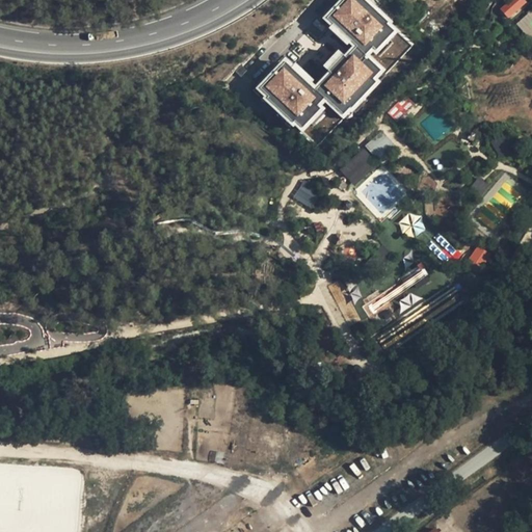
[(340,0),(324,23),(337,32),(347,18),(351,20),(363,4),(357,0),(340,0)]
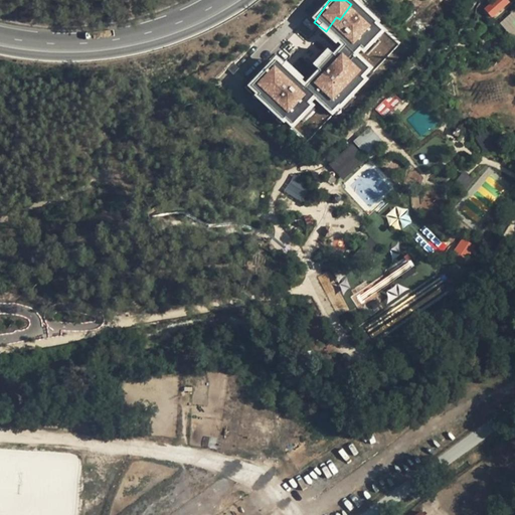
[(508,0),(493,0),(484,6),(490,17),(511,4),(508,0)]
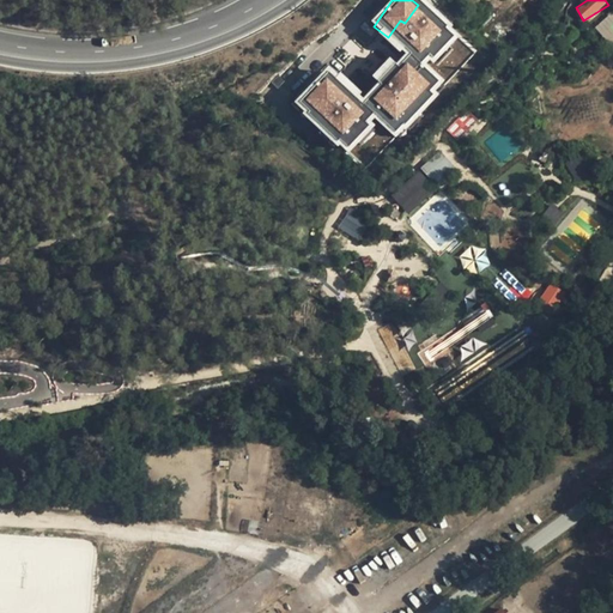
[(612,13),(612,12),(595,26),(611,44),(612,42),(612,13)]
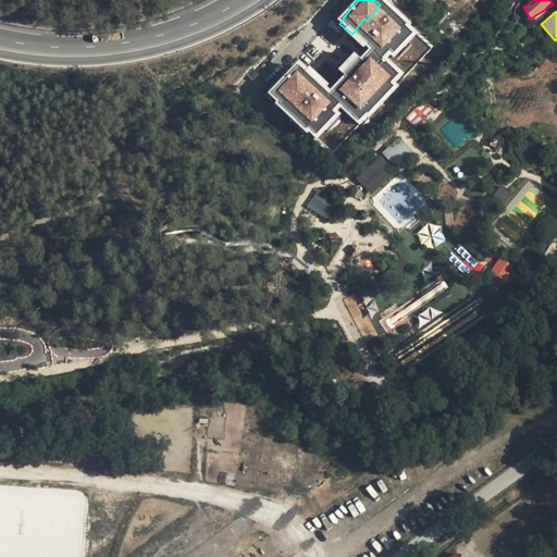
[(345,76),(361,59),(354,52),(337,69),(345,76)]
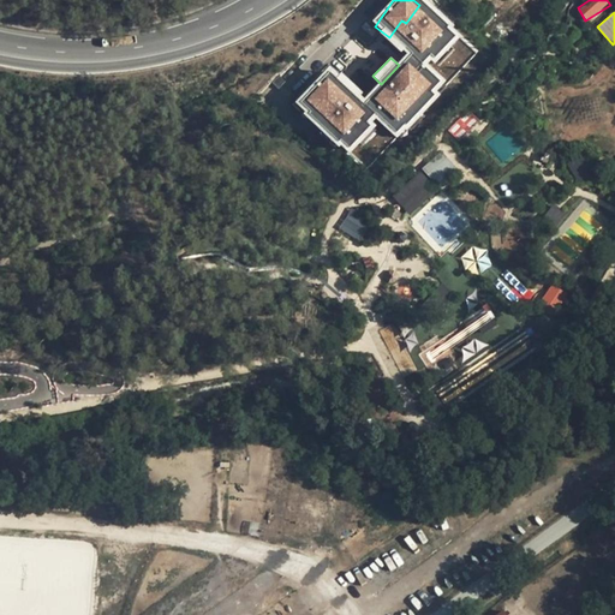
[(400,129),(437,84),(407,60),(370,105),(400,129)]
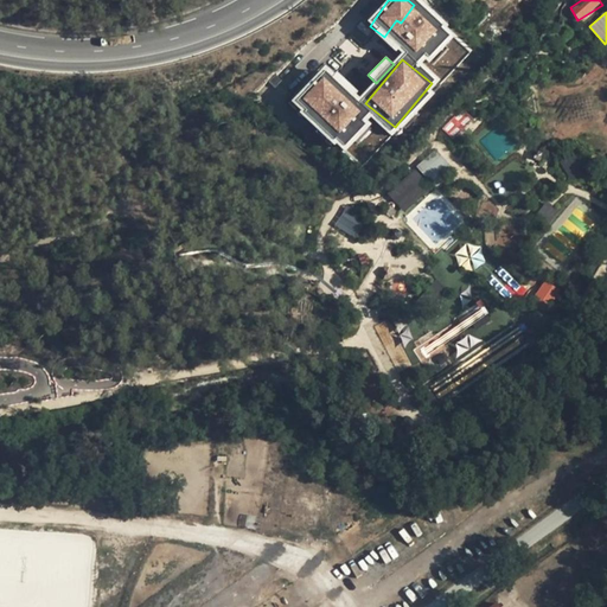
[(369,113),(323,69),(293,100),(339,144),(369,113)]
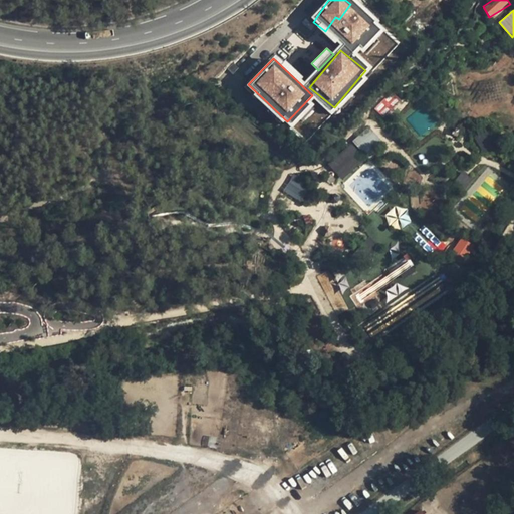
[(374,108),(380,115),(391,106),(384,99),(374,108)]
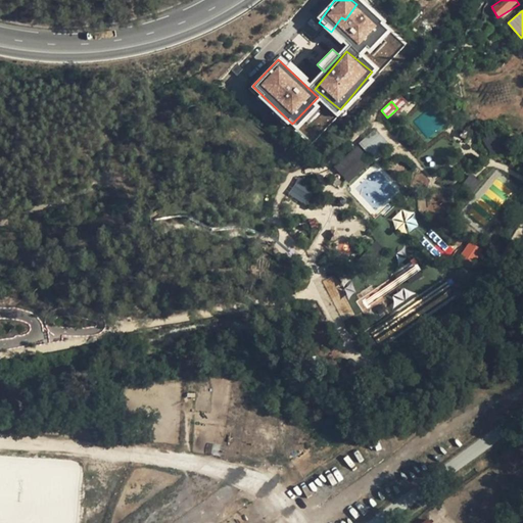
[(369,156),(386,144),(376,129),(359,141),(369,156)]
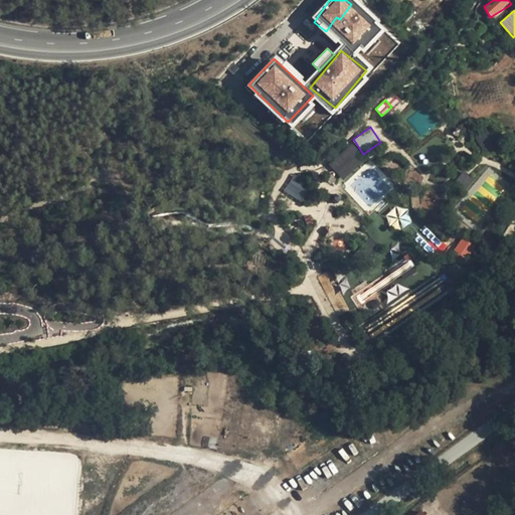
[(351,143),(329,164),(343,179),(365,159),(351,143)]
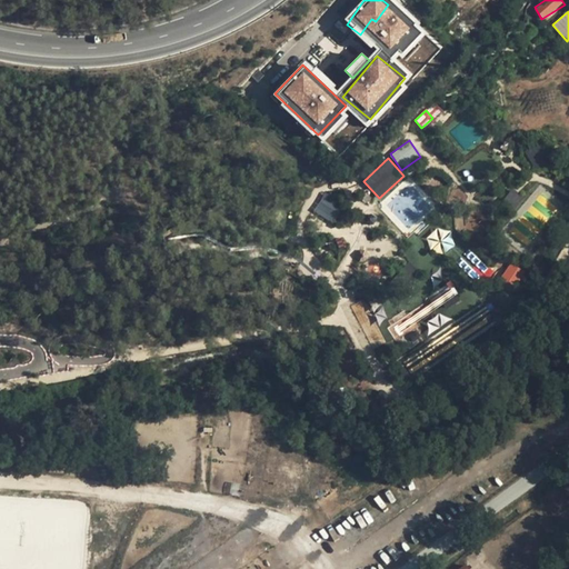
[(450,199),(463,205),(468,195),(453,189),(450,199)]
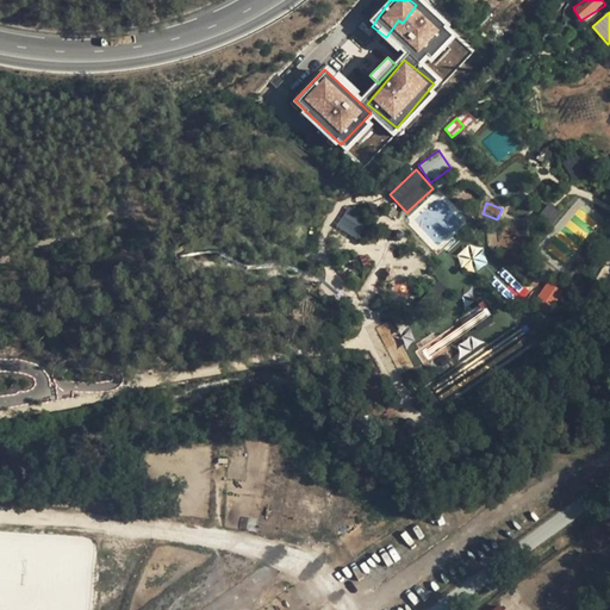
[(551,203),(536,217),(549,229),(562,215),(551,203)]
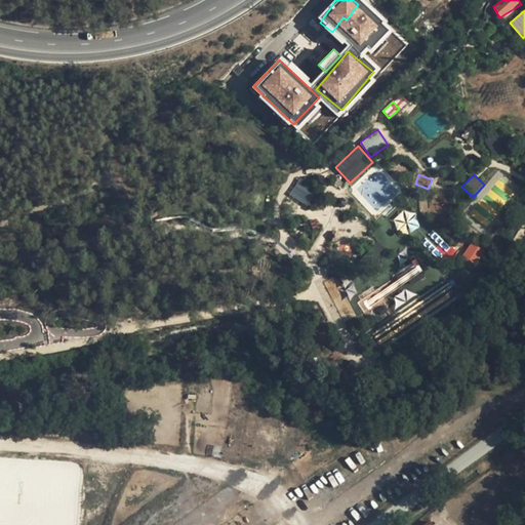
[(303,177),(289,193),(307,207),(320,192),(303,177)]
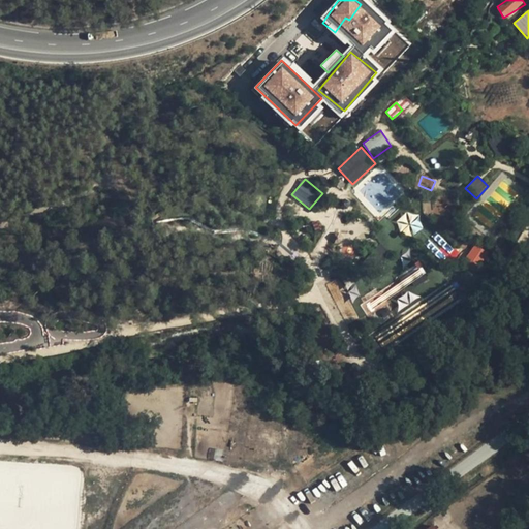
[(479,213),(478,221),(492,224),(493,216),(479,213)]
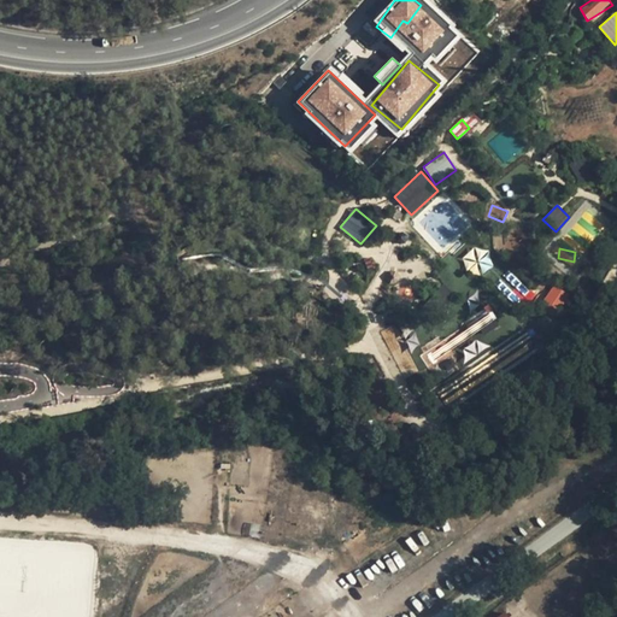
[(497,285),(523,310),(536,295),(509,270),(497,285)]
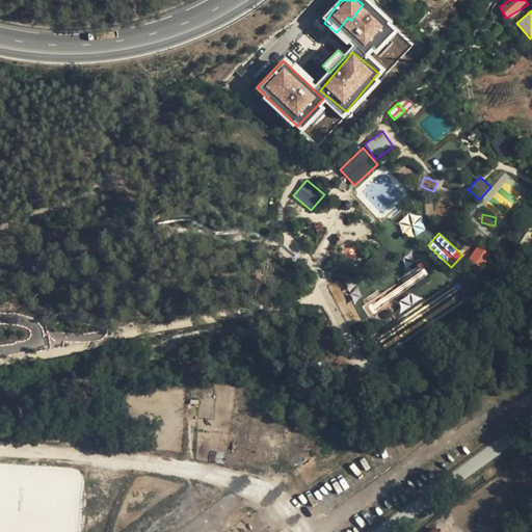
[(470,261),(484,267),(490,251),(475,246),(470,261)]
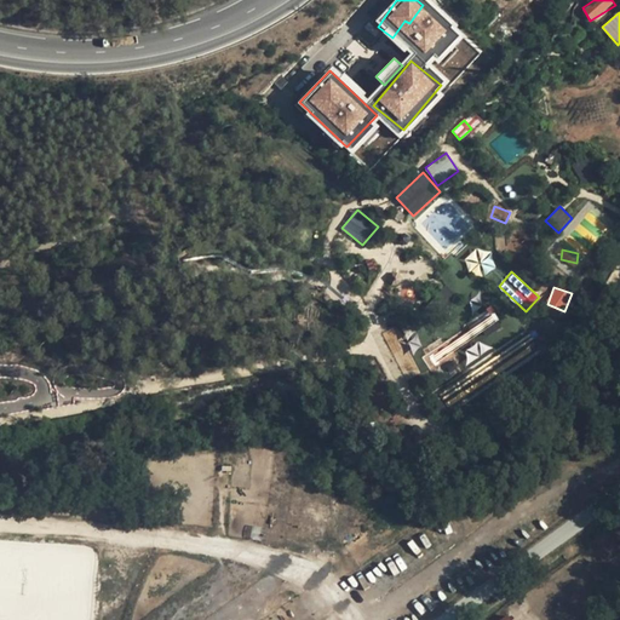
[(463,327),(470,337),(498,319),(491,309),(463,327)]
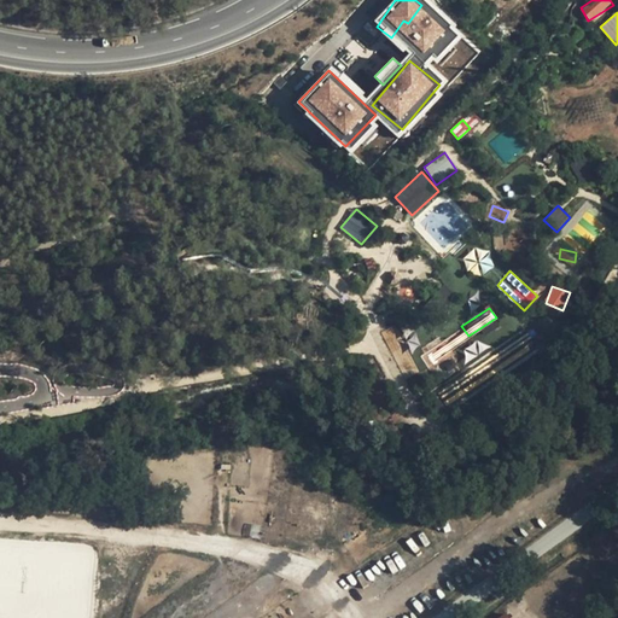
[(410,350),(420,345),(415,336),(406,340),(410,350)]
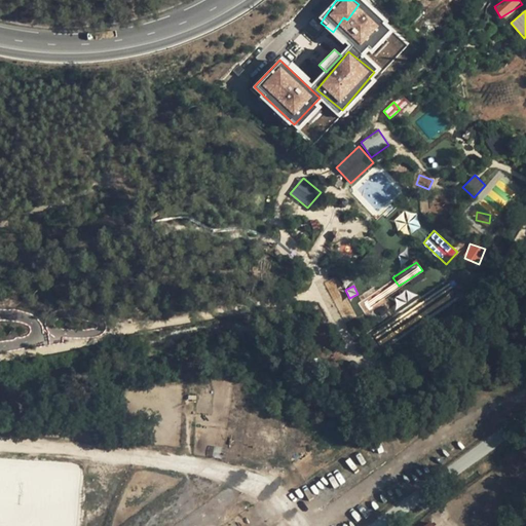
[(392,298),(397,307),(414,298),(409,289),(392,298)]
